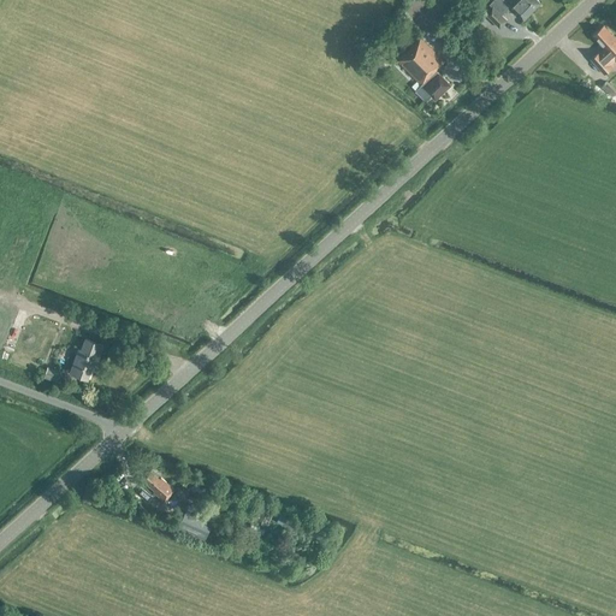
[(542,4),(537,0),(507,0),(505,1),(503,0),(493,0),(490,5),(491,6),(492,6),(502,16),(510,7),(525,21),(542,4)]
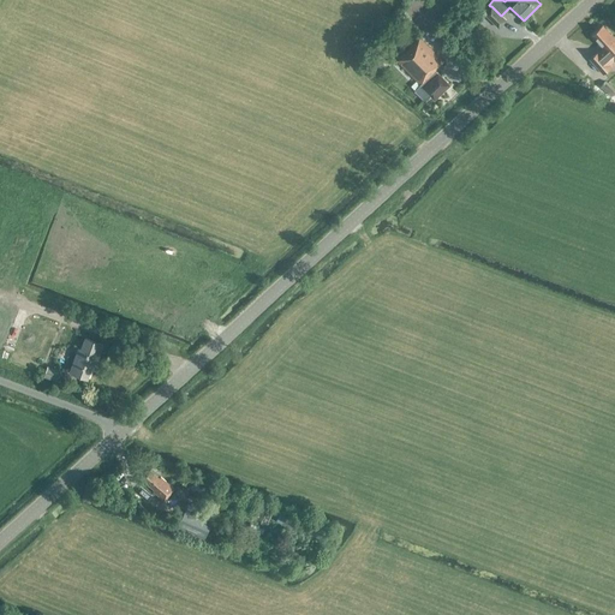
[(491,6),(490,6),(484,13),(500,28),(507,21),(501,16),(491,6)]
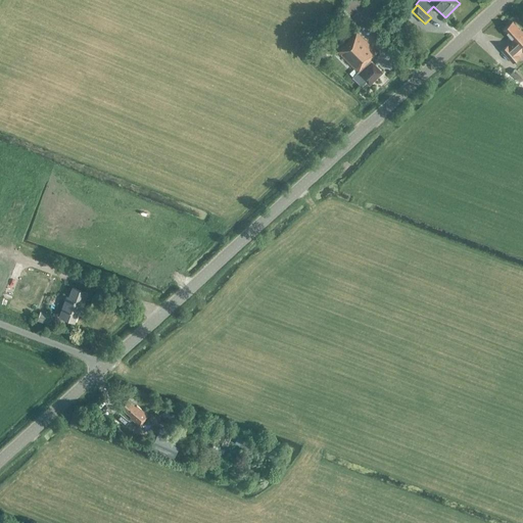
[(522,51),(522,33),(512,20),(503,29),(514,40),(502,51),(513,63),(520,57),(519,55),(522,51)]
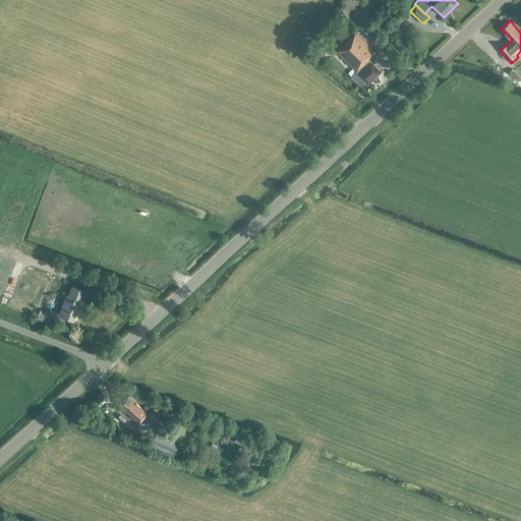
[(368,84),(382,72),(369,59),(375,53),(356,33),(336,52),(368,84)]
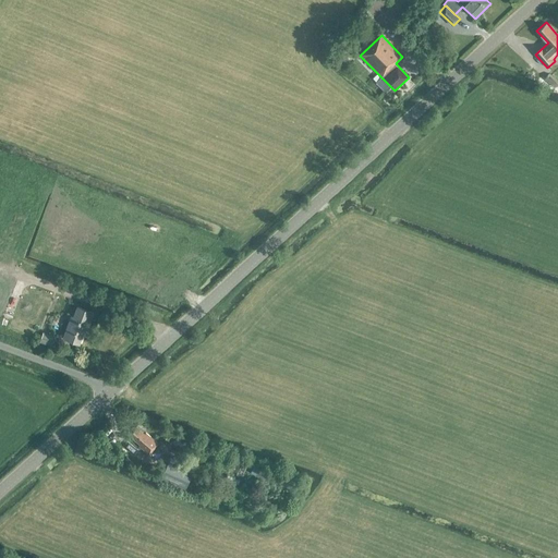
[(557,82),(548,74),(548,75),(545,80),(557,91),(557,82)]
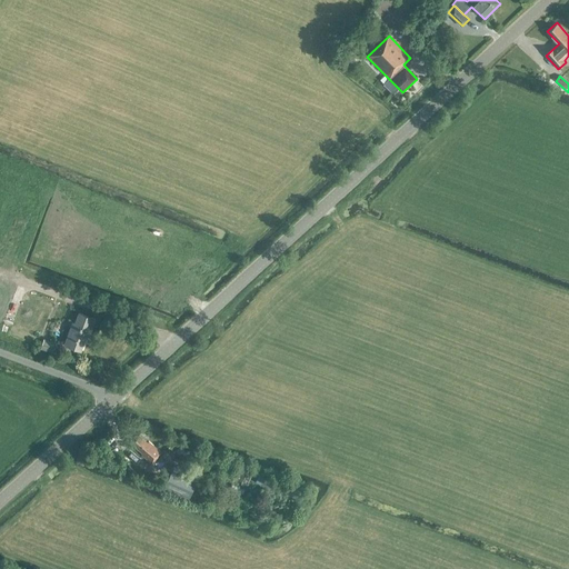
[(87,339),(95,319),(78,312),(75,322),(72,322),(63,345),(80,350),(85,338),(87,339)]
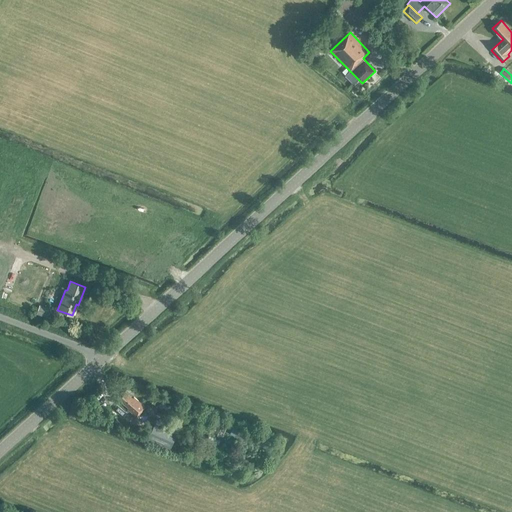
[(39,305),(35,313),(46,318),(50,310),(39,305)]
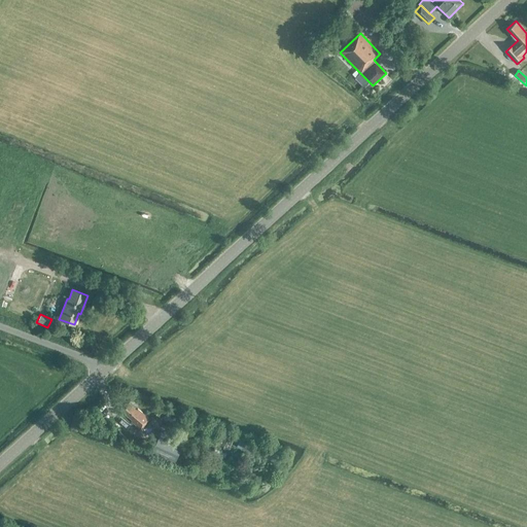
[(127,402),(134,409),(137,405),(131,398),(127,402)]
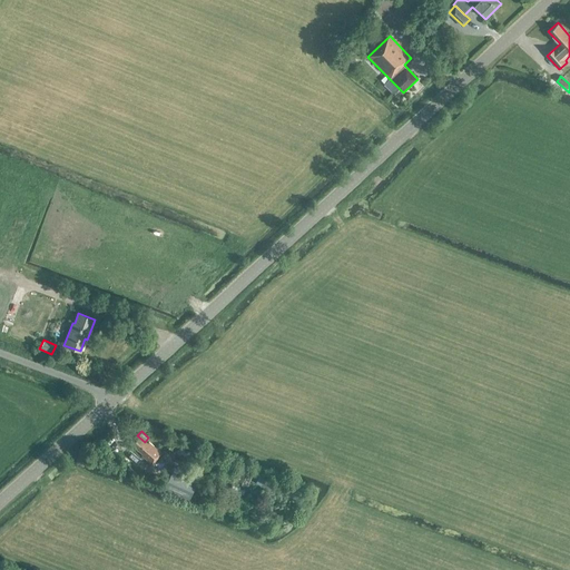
[(150,464),(160,453),(148,442),(147,444),(137,435),(130,444),(141,453),(140,455),(150,464)]
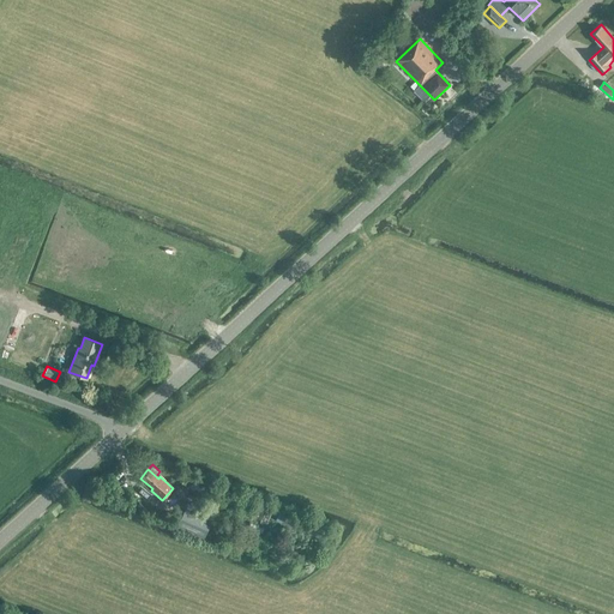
[(202,527),(208,517),(182,504),(178,513),(202,527)]
